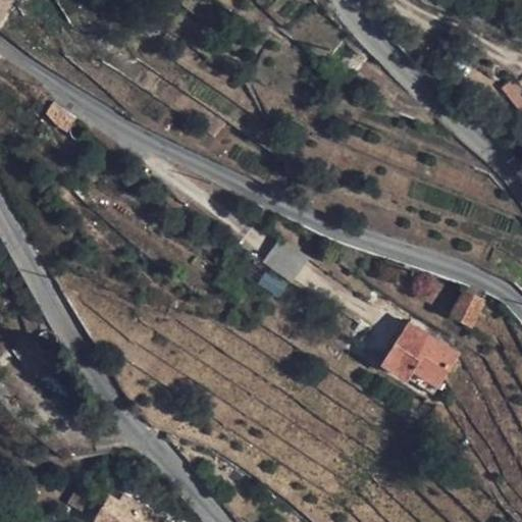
[(77,117),(54,101),(47,112),(59,125),(68,131),(77,117)]
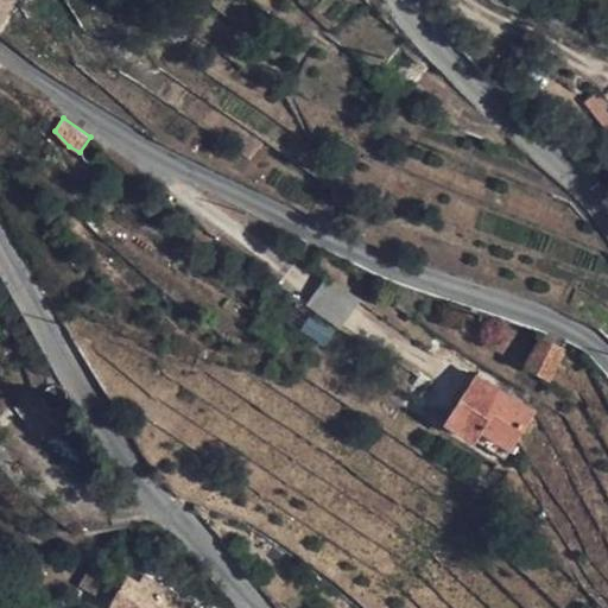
[(563,349),(543,339),(527,366),(549,378),(563,349)]
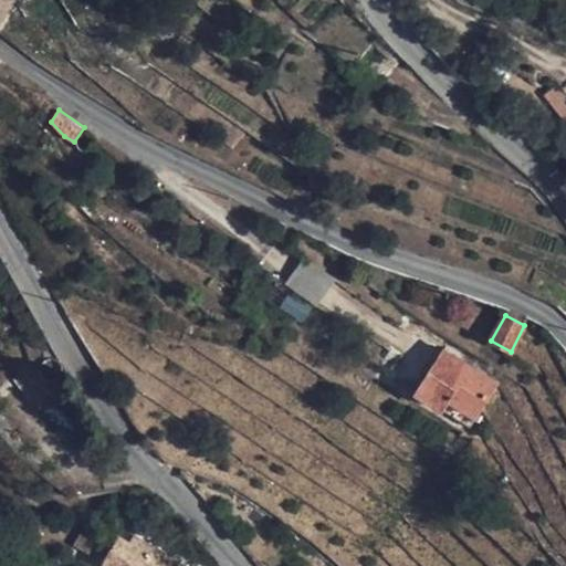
[(498,385),(443,349),(416,394),(443,411),(450,401),(475,418),(498,385)]
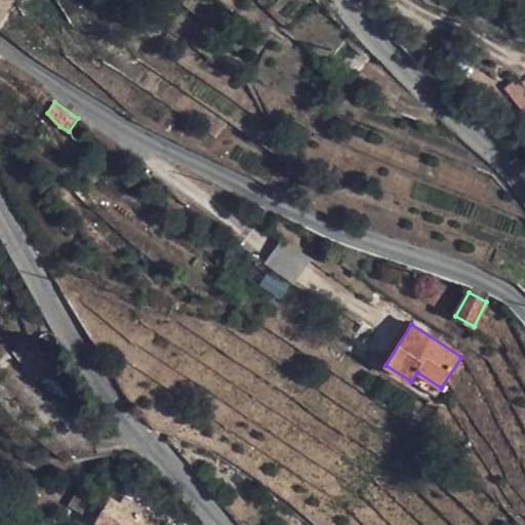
[(153,514),(123,496),(119,502),(110,497),(105,507),(96,501),(87,518),(98,524),(170,524),(168,523),(166,524),(159,524),(150,520),(153,514)]
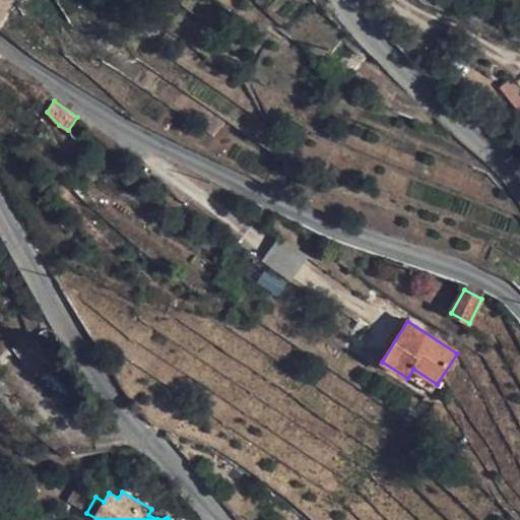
[(165,519),(167,518),(151,509),(148,515),(157,519),(165,519)]
